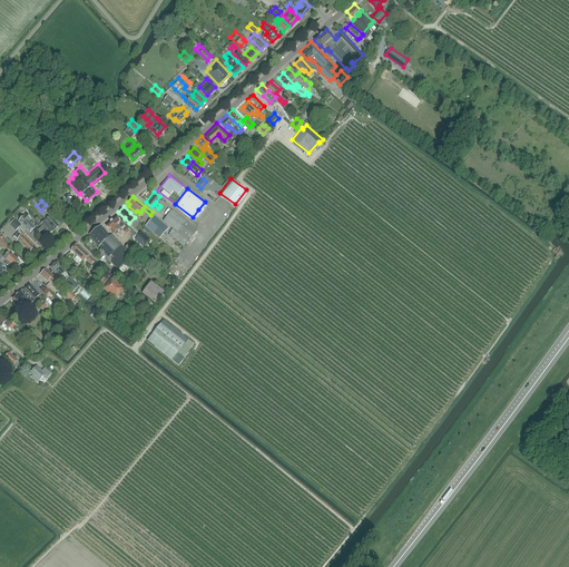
[(188,238),(196,227),(170,207),(163,217),(173,225),(167,232),(184,245),(188,238)]
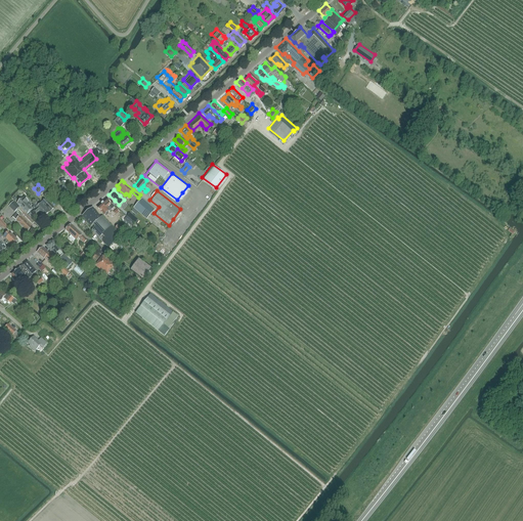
[(23,194),(16,201),(26,211),(31,207),(29,205),(31,203),(23,194)]
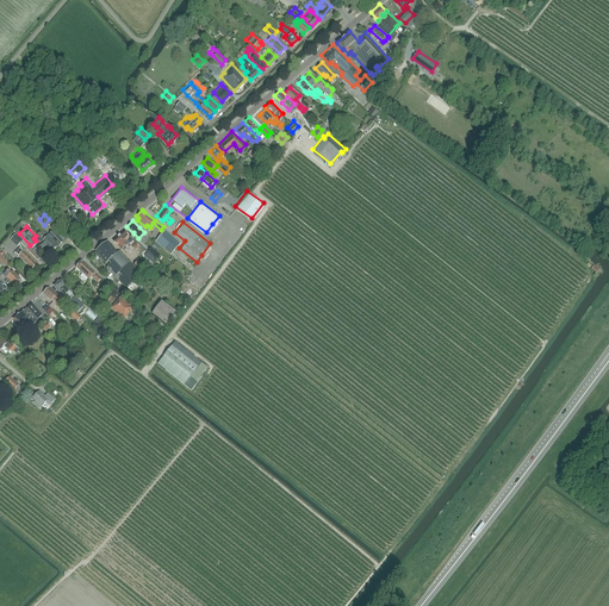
[(51,249),(62,239),(51,227),(48,232),(49,232),(43,237),(42,235),(37,238),(39,241),(37,243),(41,247),(45,243),(51,249)]
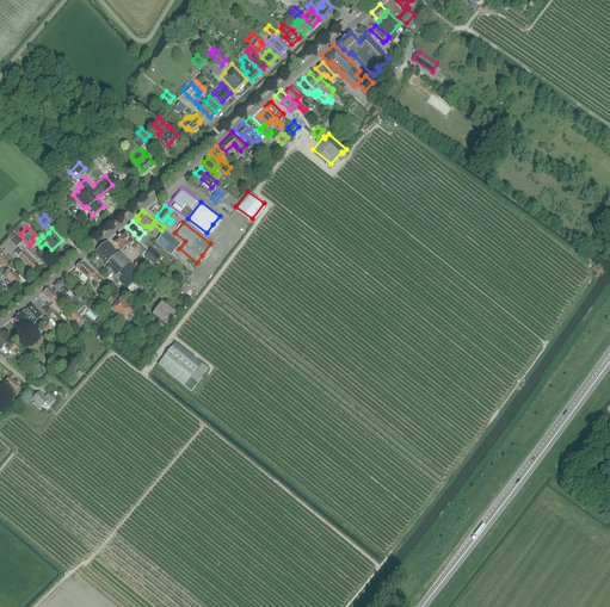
[(179,242),(171,234),(165,229),(155,240),(170,253),(174,247),(176,248),(179,246),(178,245),(179,242)]
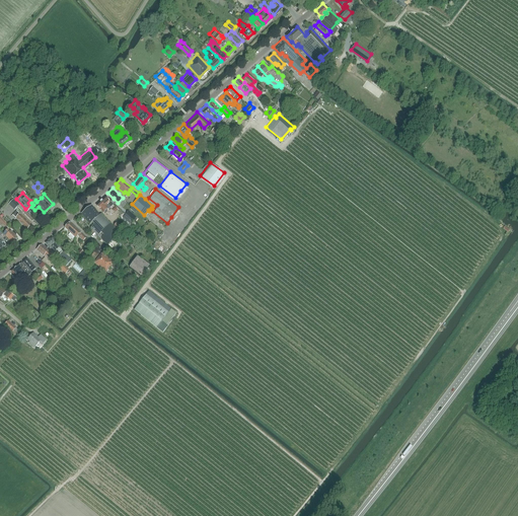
[(106,208),(113,203),(109,200),(108,200),(105,196),(96,204),(99,208),(100,208),(102,211),(106,207),(106,208)]
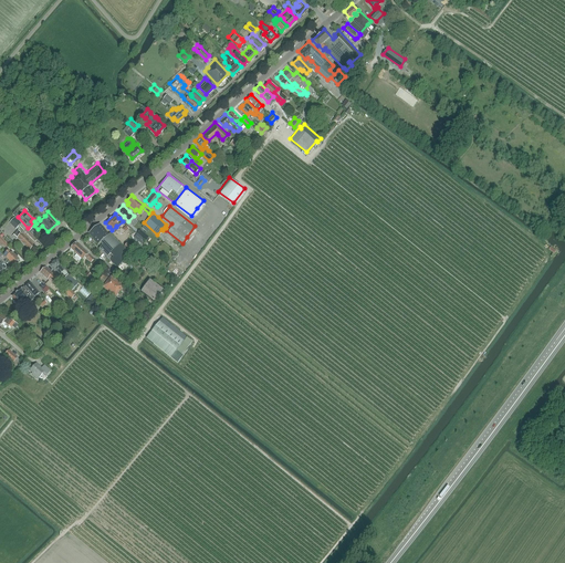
[(14,226),(20,220),(14,215),(8,220),(14,226)]
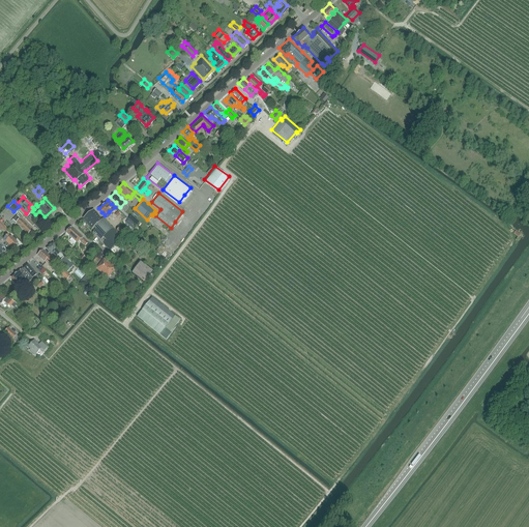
[(33,221),(30,218),(19,207),(17,209),(31,223),(33,221)]
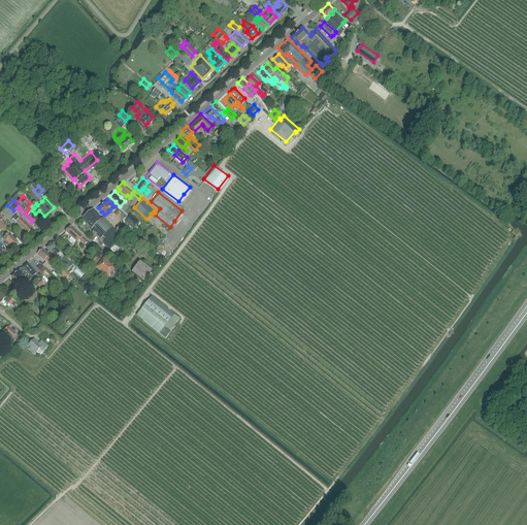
[(93,224),(101,218),(93,207),(83,216),(91,226),(93,224)]
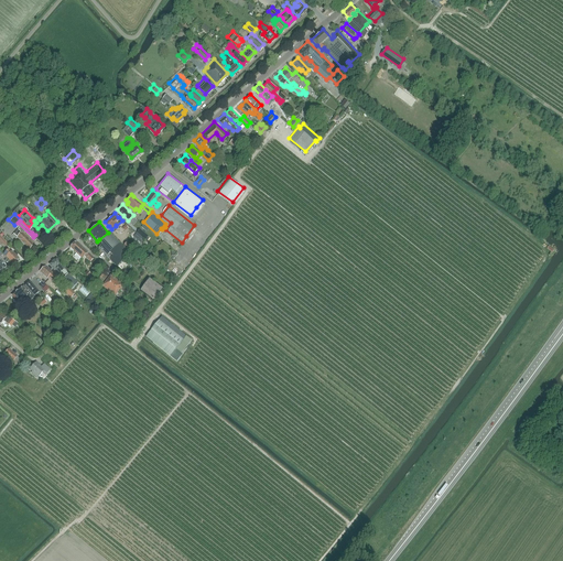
[(29,247),(34,241),(22,229),(21,230),(18,227),(13,232),(29,247)]
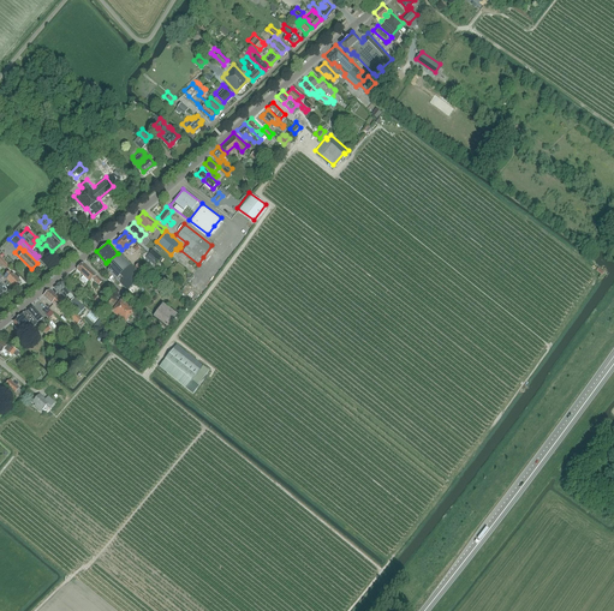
[(151,247),(148,251),(156,258),(158,259),(161,256),(151,247)]
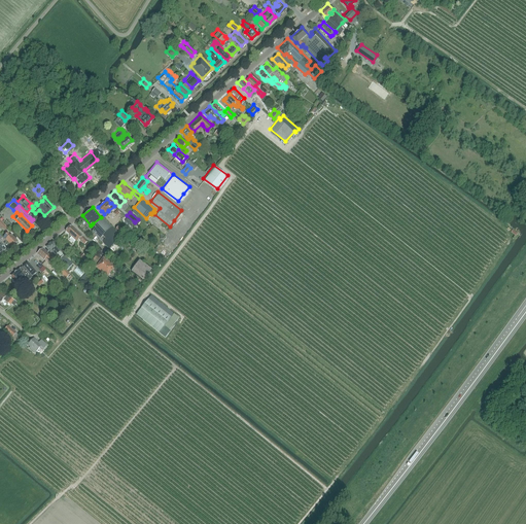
[(108,247),(120,235),(102,215),(101,217),(93,223),(95,225),(92,230),(108,247)]
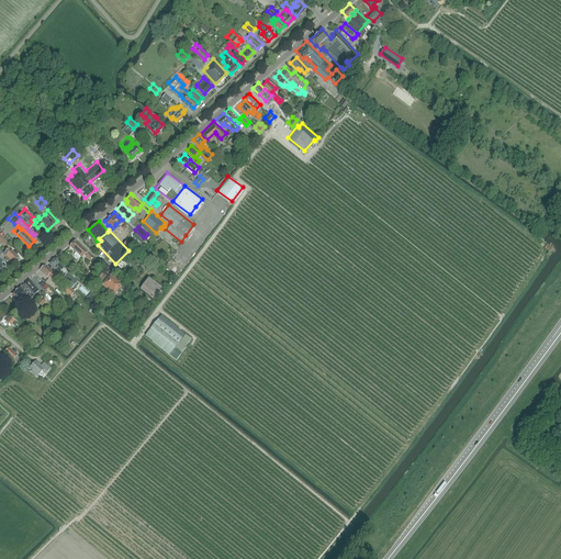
[(135,230),(132,234),(139,241),(143,236),(135,230)]
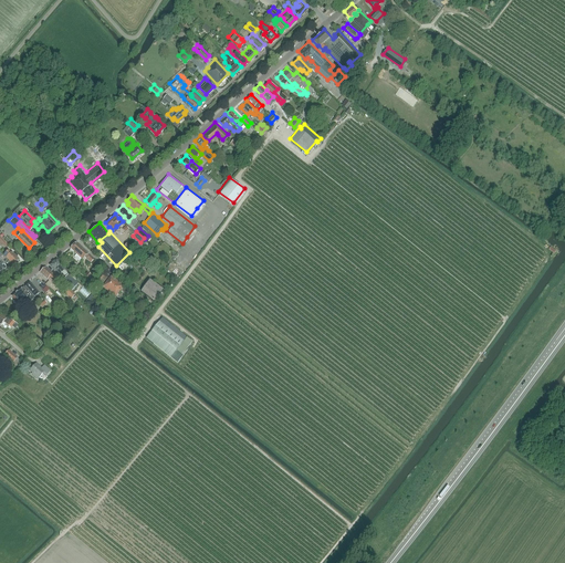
[(76,240),(70,246),(75,251),(73,253),(77,259),(81,256),(82,258),(84,254),(89,258),(91,260),(94,257),(91,254),(81,246),(76,240)]
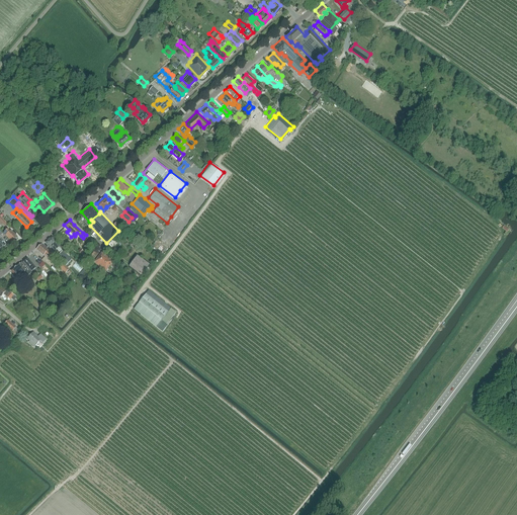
[(121,226),(116,220),(112,224),(118,229),(121,226)]
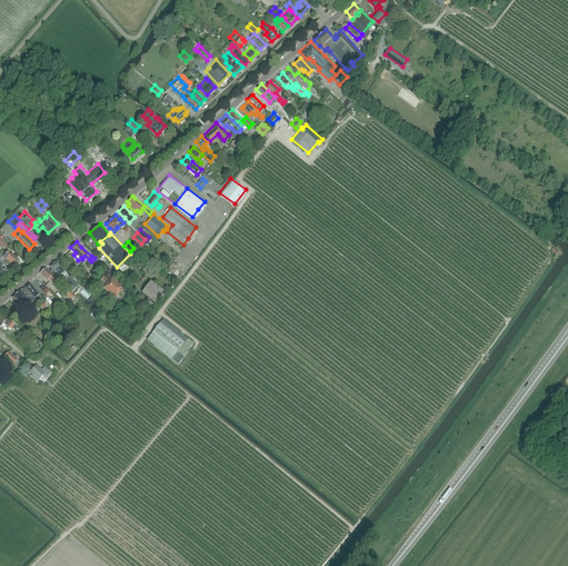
[(12,264),(18,258),(11,250),(9,251),(8,250),(7,251),(6,250),(3,254),(12,264)]
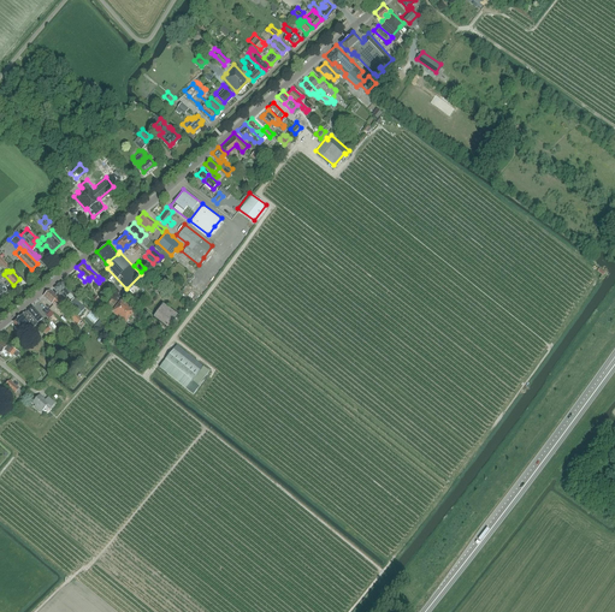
[(64,295),(70,290),(61,279),(53,285),(57,290),(58,287),(64,295)]
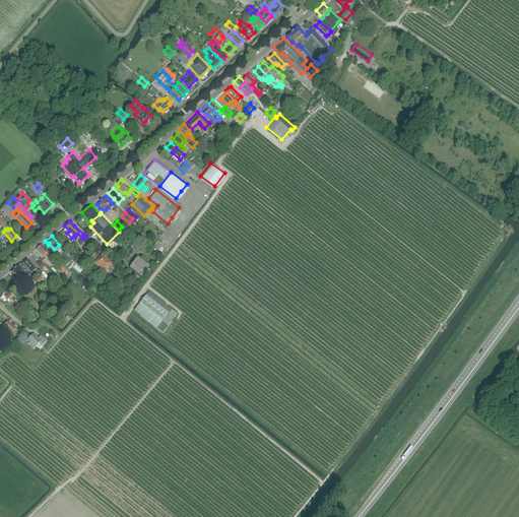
[(84,256),(92,246),(87,242),(82,247),(84,249),(81,254),(84,256)]
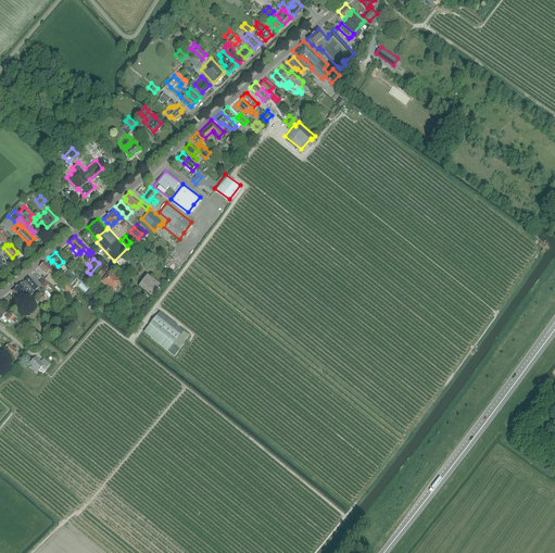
[(54,279),(60,274),(45,260),(38,265),(46,272),(47,271),(54,279)]
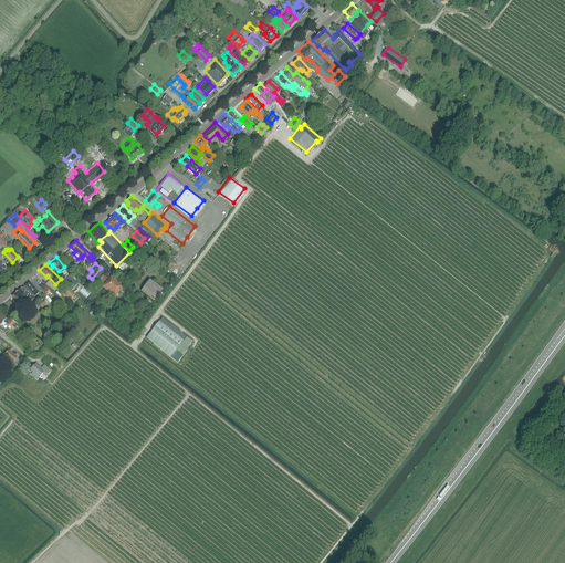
[(123,284),(111,275),(111,274),(107,271),(102,272),(97,279),(104,283),(102,285),(111,293),(110,294),(117,300),(119,296),(116,294),(123,284)]
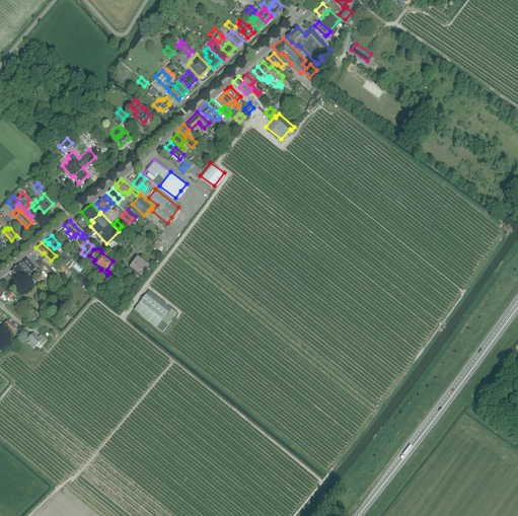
[(65,264),(71,258),(62,249),(57,255),(65,264)]
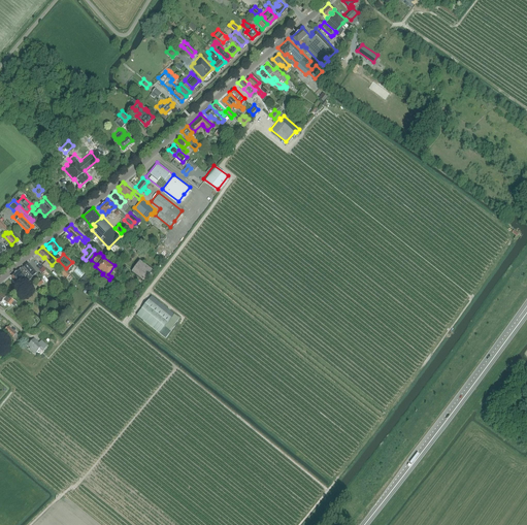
[(152,268),(147,265),(138,259),(131,269),(143,279),(152,268)]
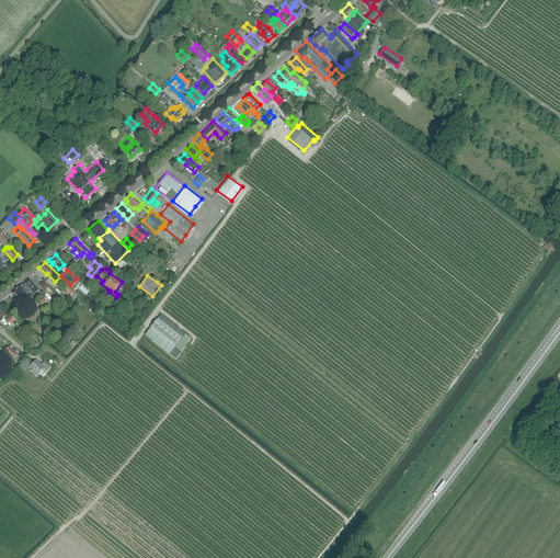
[(31,295),(38,288),(29,276),(21,284),(31,295)]
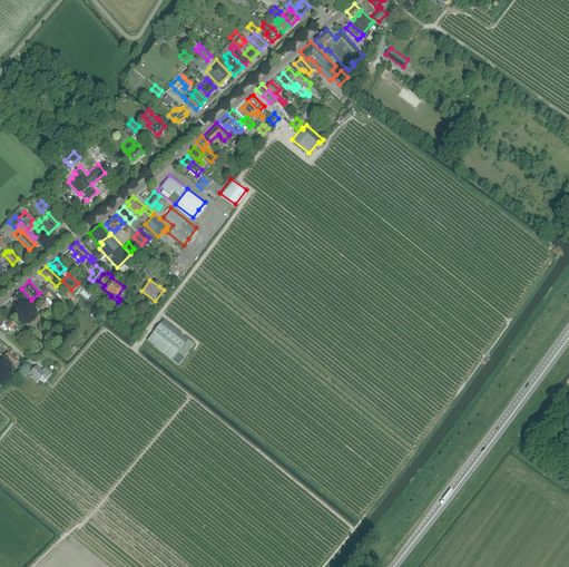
[(31,300),(21,289),(20,287),(11,295),(19,304),(18,305),(20,309),(25,305),(23,304),(27,301),(28,302),(31,300)]
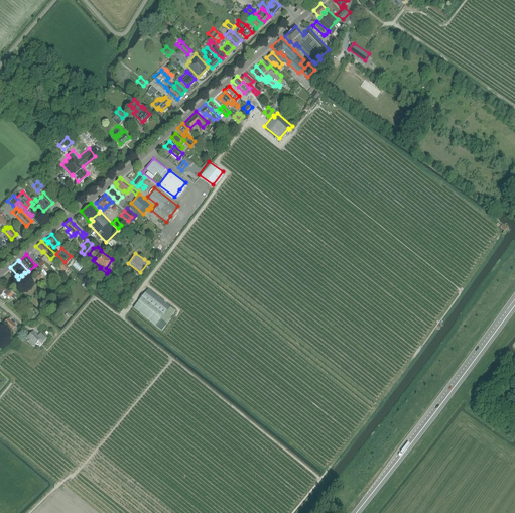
[(61,260),(57,263),(65,269),(68,265),(61,260)]
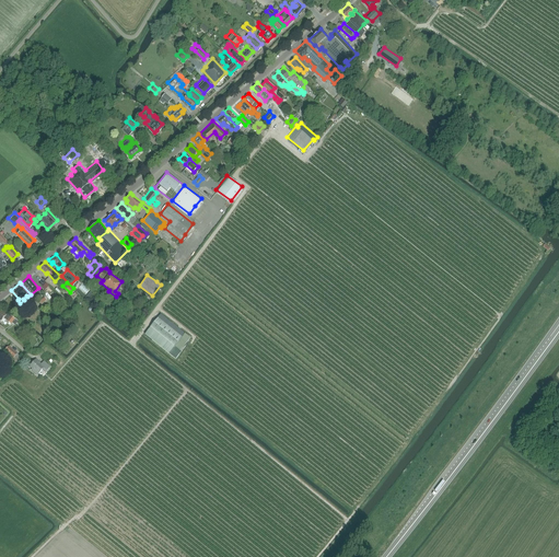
[(42,293),(36,297),(41,302),(45,298),(42,293)]
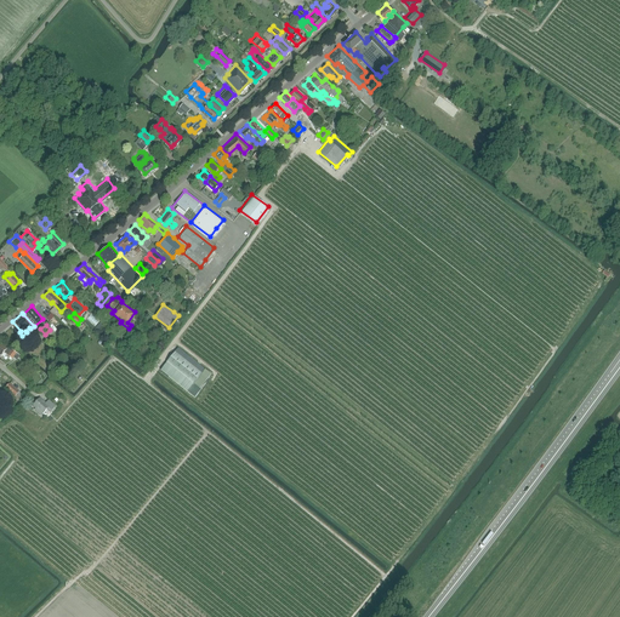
[(15,358),(18,353),(16,350),(15,350),(11,347),(10,348),(3,342),(1,343),(0,342),(0,353),(4,349),(6,352),(6,353),(11,356),(12,355),(15,358)]
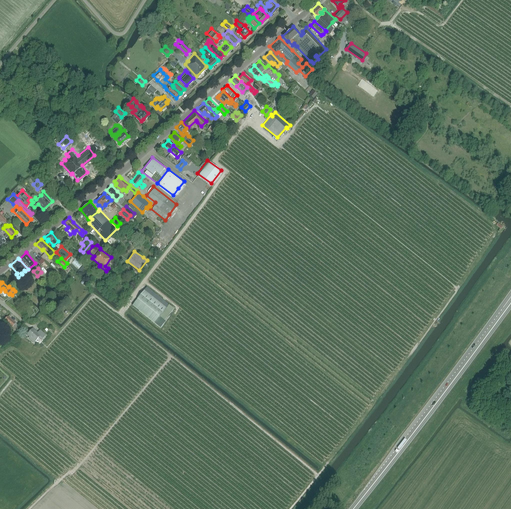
[(136,297),(143,302),(159,314),(165,306),(143,288),(136,297)]
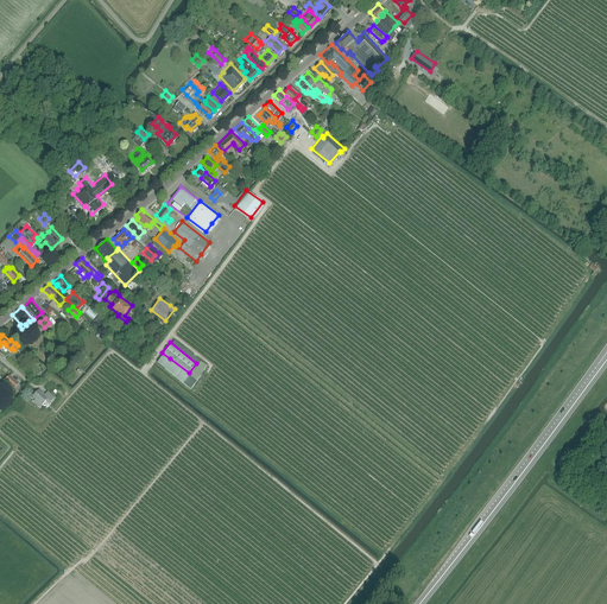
[(18,381),(16,380),(8,373),(4,377),(14,386),(18,381)]
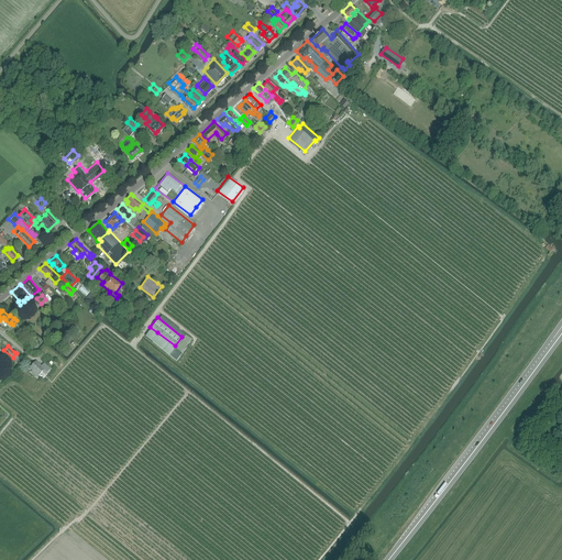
[(43,361),(42,362),(40,363),(35,359),(29,365),(32,368),(30,369),(33,372),(34,370),(37,373),(43,368),(45,370),(48,366),(43,361)]
